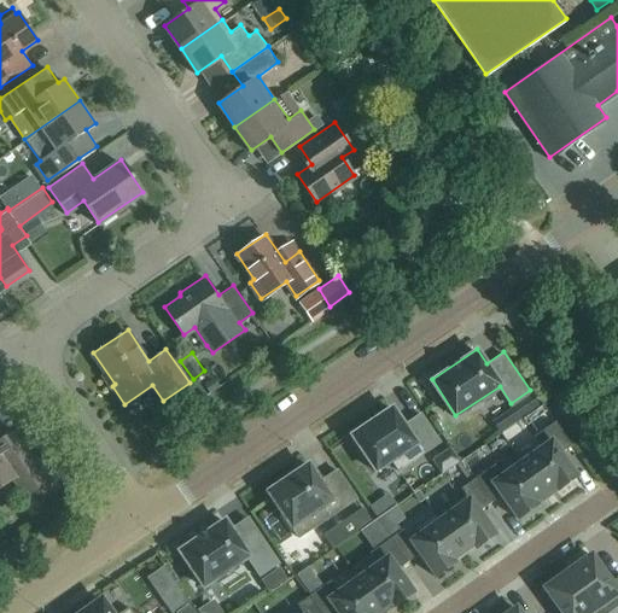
[(192,408),(203,401),(199,396),(194,386),(182,395),(188,403),(192,408)]
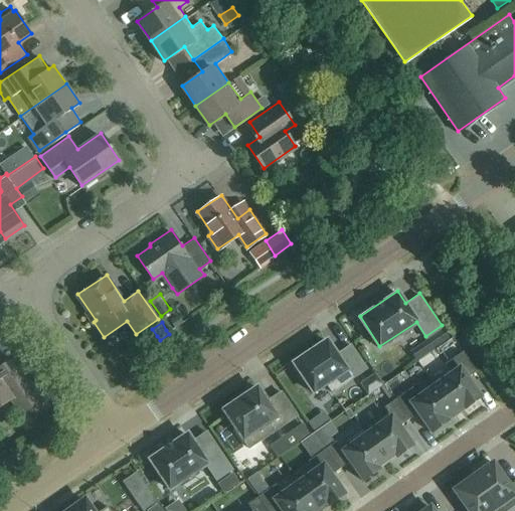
[(336,352),(327,339),(293,361),(296,365),(293,367),(301,378),(304,376),(313,390),(326,382),(332,390),(366,366),(350,343),(336,352)]
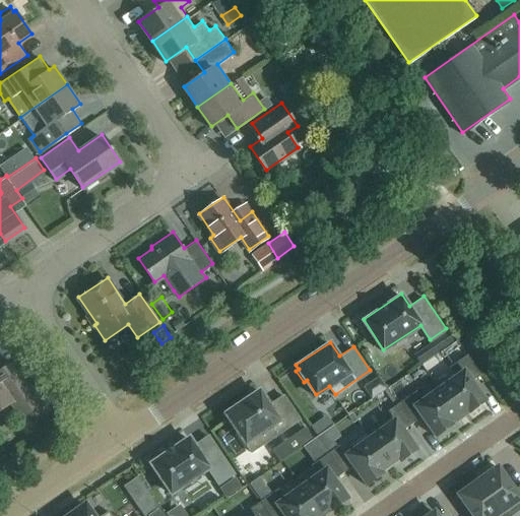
[(453,372),(437,384),(458,413),(467,407),(469,410),(485,399),(471,380),(481,373),(467,353),(449,367),(453,372)]
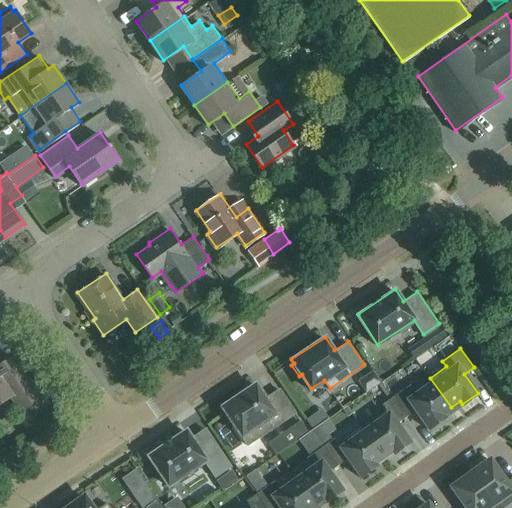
[(0,402),(11,395),(20,409),(41,395),(12,354),(0,362),(0,402)]
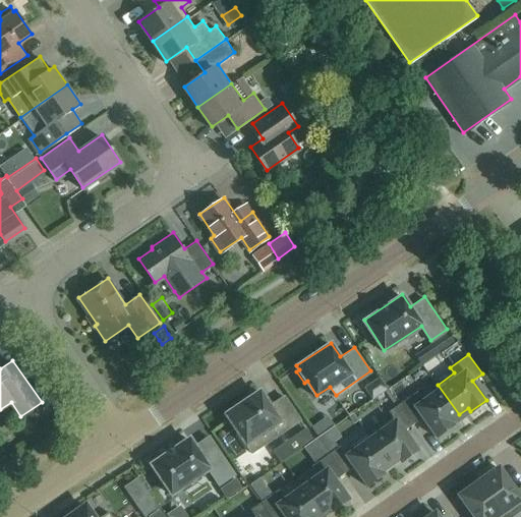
[(363,385),(371,397),(388,387),(380,375),(363,385)]
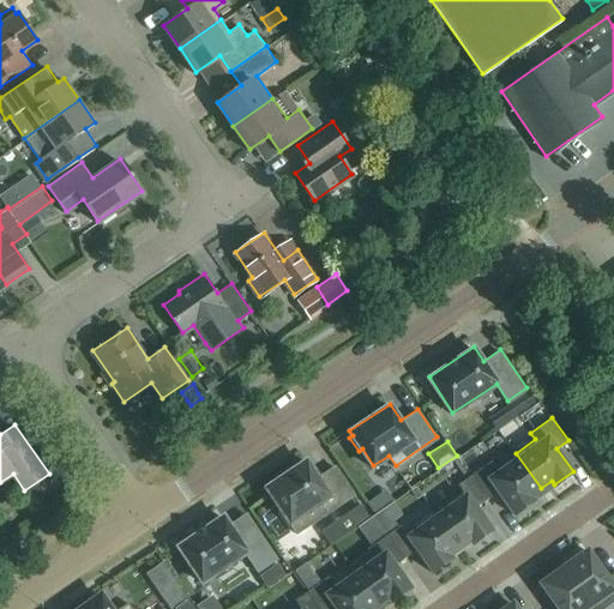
[(492,459),(470,475),(487,498),(499,489),(515,512),(534,500),(531,496),(541,488),(516,453),(497,466),(492,459)]
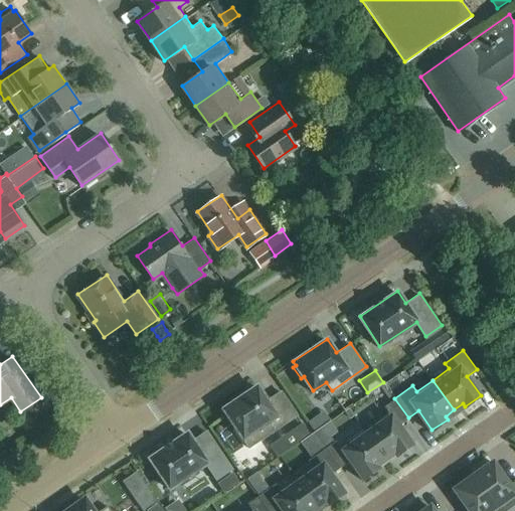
[(267,399),(258,385),(223,408),(248,446),(297,413),(281,389),(267,399)]
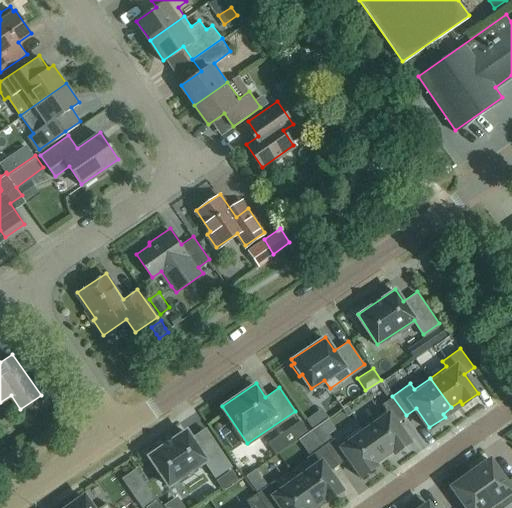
[(385,409),(362,425),(383,455),(392,449),(394,452),(410,441),(396,422),(406,415),(392,396),(382,403),(385,409)]
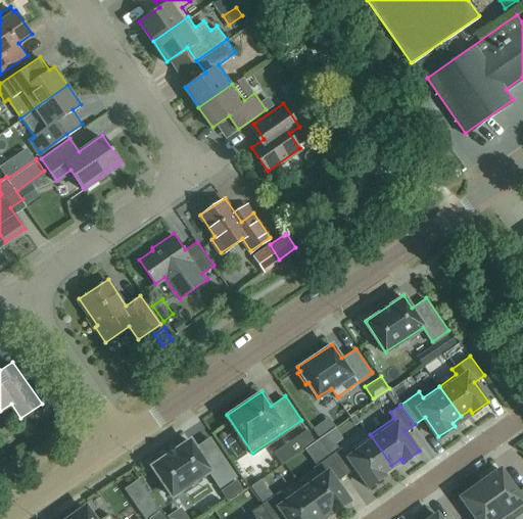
[(298,450),(315,437),(307,427),(291,438),(298,450)]
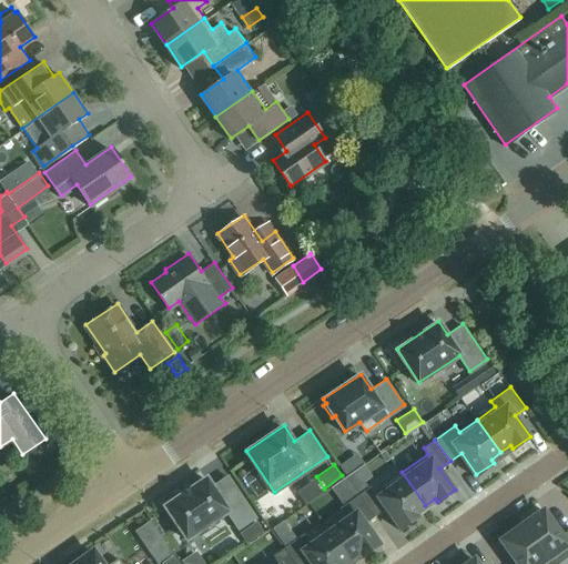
[(359,493),(375,514),(386,506),(401,527),(418,515),(415,513),(425,505),(402,472),(384,484),(375,491),(369,485),(359,493)]
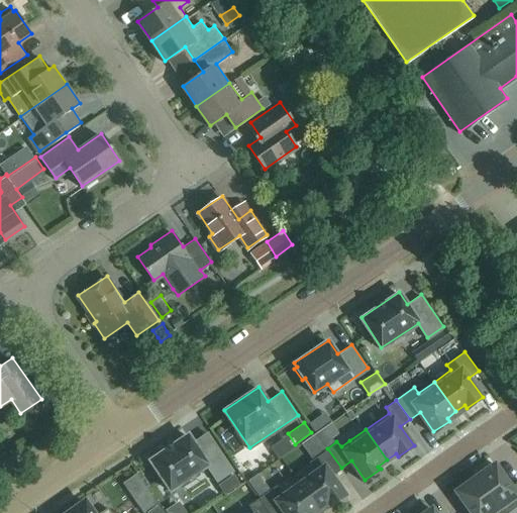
[(200,452),(188,434),(150,459),(171,489),(207,465),(217,480),(232,469),(214,442),(200,452)]
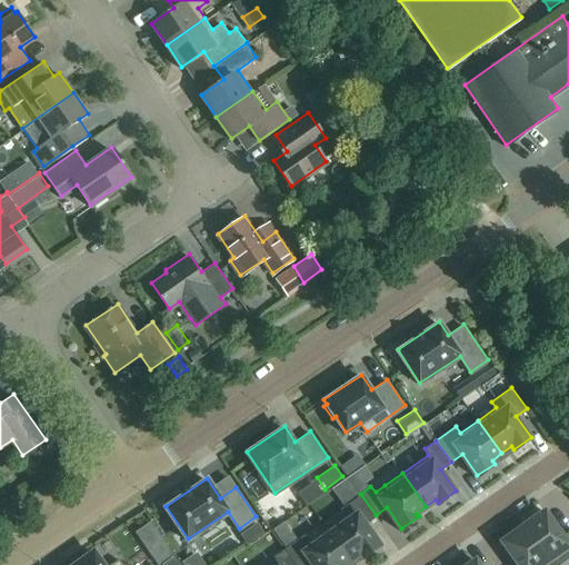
[(345,515),(327,527),(351,561),(360,553),(363,556),(380,544),(365,523),(376,515),(360,494),(340,508),(345,515)]
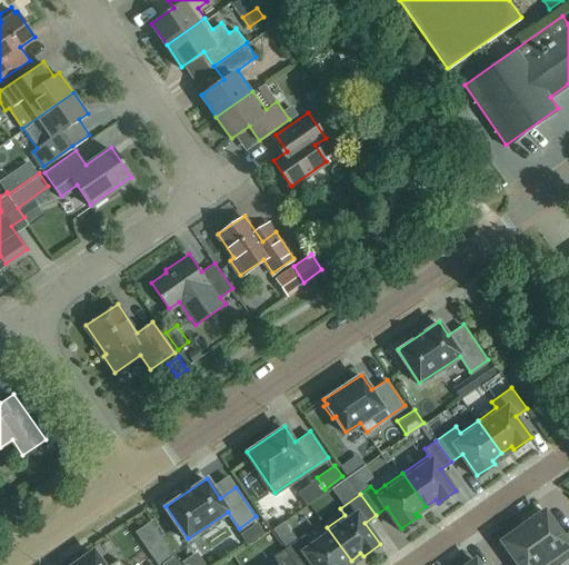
[(545,508),(523,524),(551,564),(556,564),(568,555),(568,528),(562,534),(545,508)]
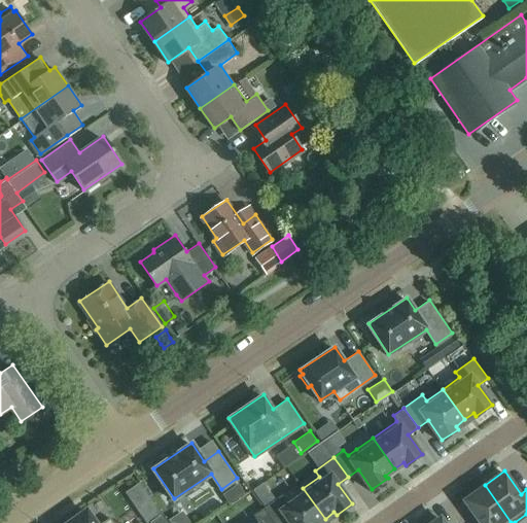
[(238,481),(221,492),(229,502),(245,491),(238,481)]
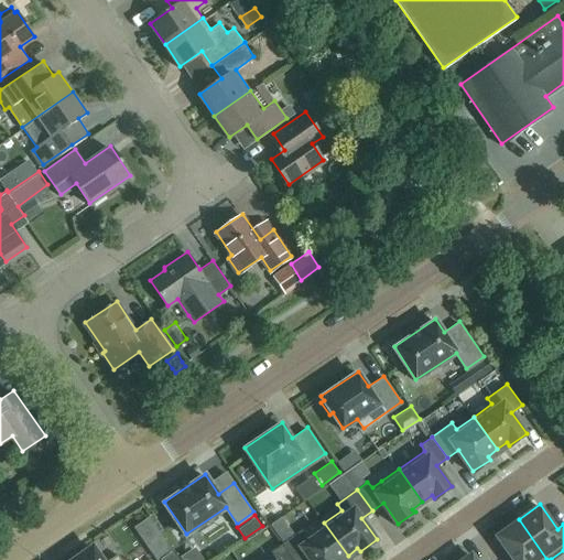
[(156,556),(169,547),(148,516),(134,525),(156,556)]
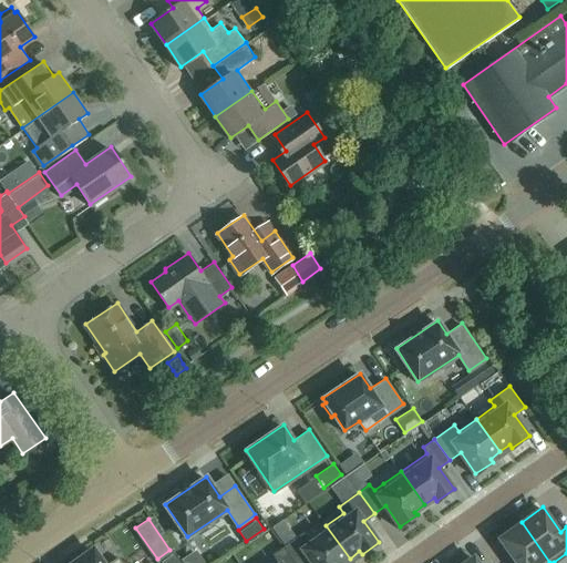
[(549,562),(522,522),(500,538),(517,562),(549,562)]
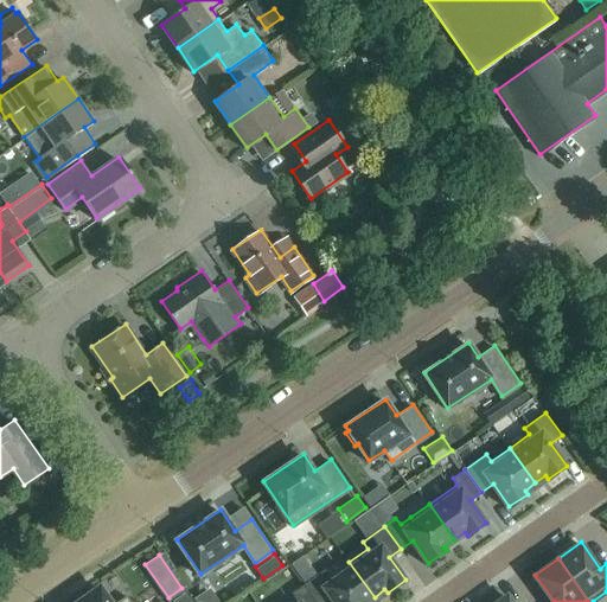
[(325,568),(304,583),(317,601),(325,601),(332,599),(334,601),(366,601),(375,597),(352,567),(333,580),(325,568)]
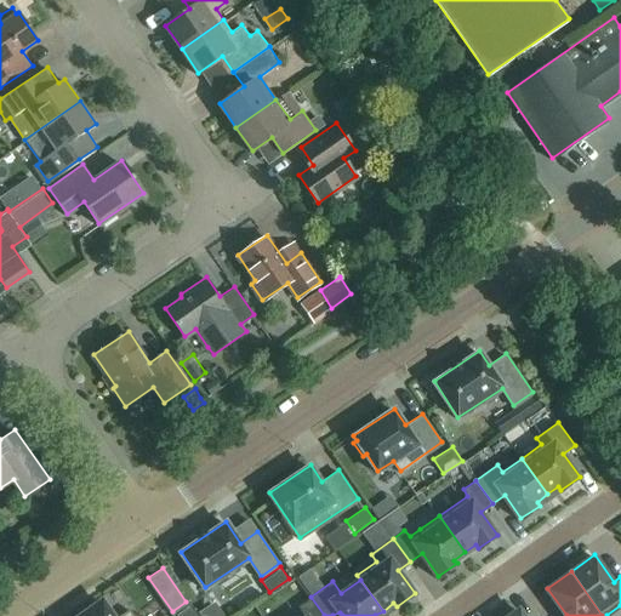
[(302,611),(295,615),(324,615),(311,597),(298,605),(302,611)]
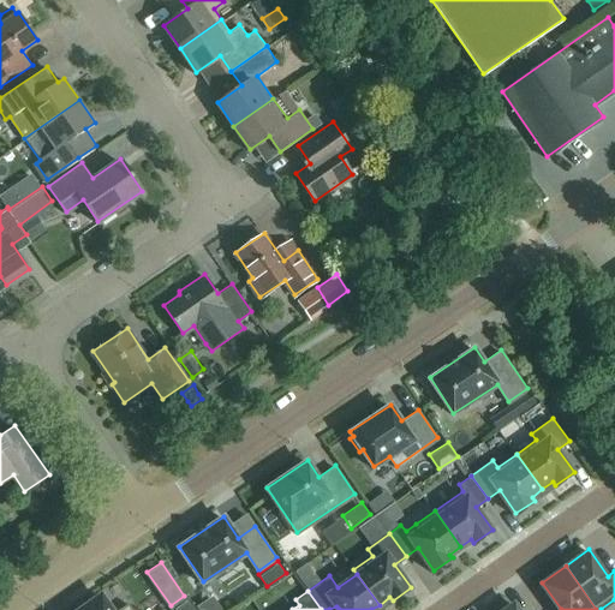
[(133,609),(129,602),(115,609),(112,609),(101,594),(96,597),(94,593),(78,604),(81,608),(78,609),(133,609)]
